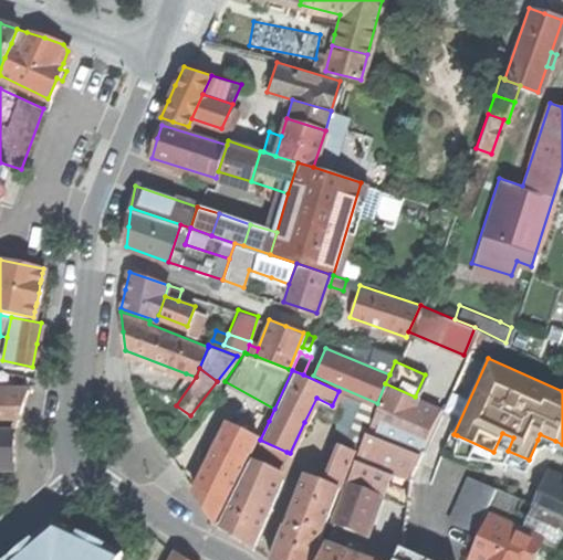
[(196,377),(186,373),(168,400),(176,405),(196,377)]
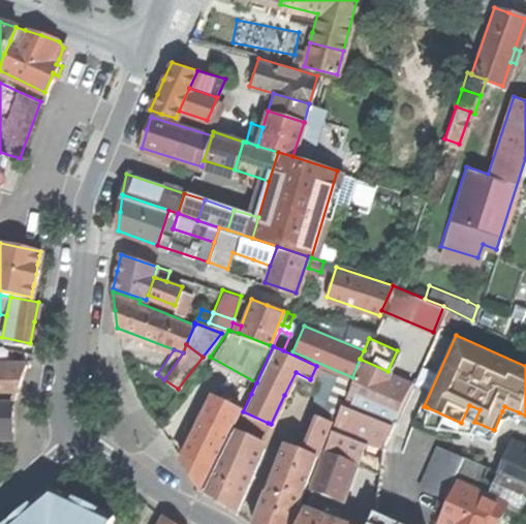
[(409,381),(388,371),(360,359),(352,377),(351,379),(340,406),(323,450),(354,462),(377,471),(382,441),(409,381)]
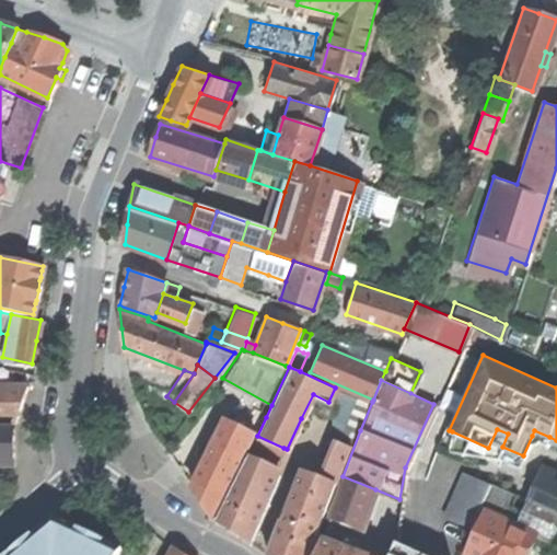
[(0,418),(12,419),(20,400),(25,384),(0,383),(0,418)]
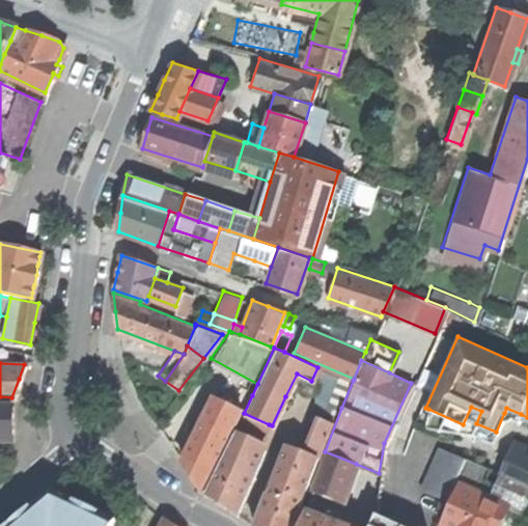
[(318,404),(337,411),(339,407),(341,408),(353,381),(322,367),(313,387),(313,402),(318,404)]
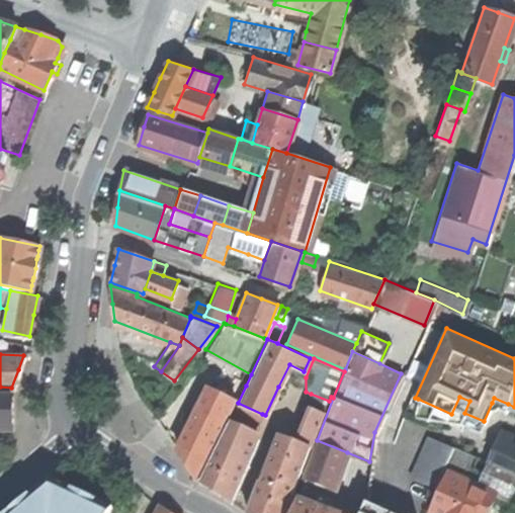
[(220,373),(212,388),(235,401),(238,403),(246,386),(220,373)]
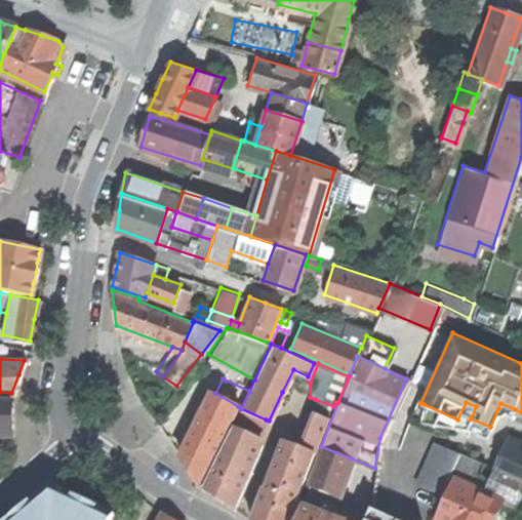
[(200,482),(238,406),(215,393),(210,391),(198,415),(194,425),(179,452),(189,467),(200,482)]
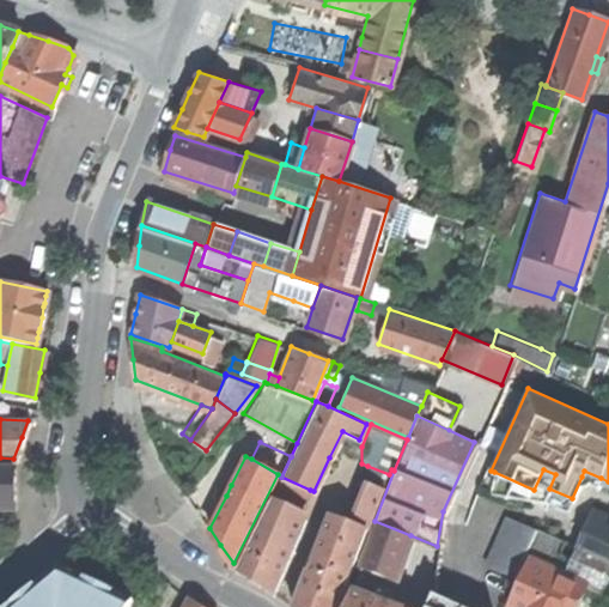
[(0,507),(12,507),(12,486),(12,466),(0,465),(0,507)]
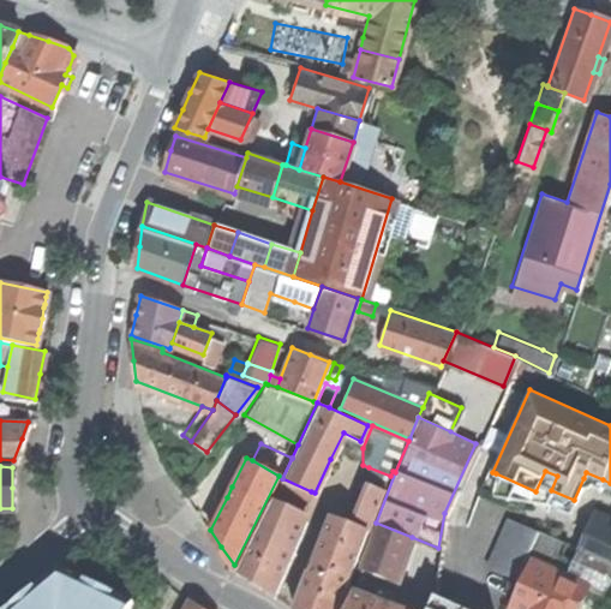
[(367,483),(385,489),(390,476),(369,467),(364,481),(367,483)]
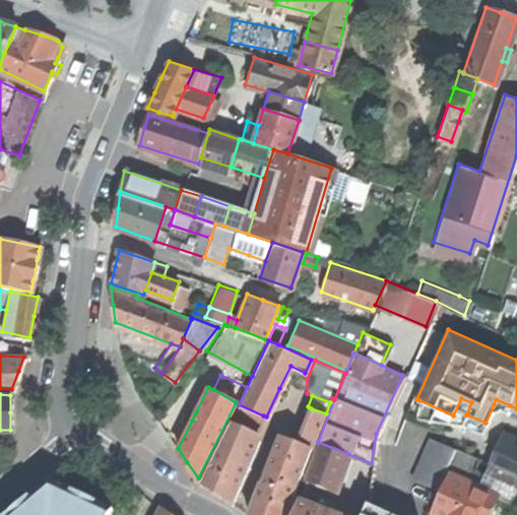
[(463,421),(466,414),(471,402),(461,398),(453,415),(463,421)]
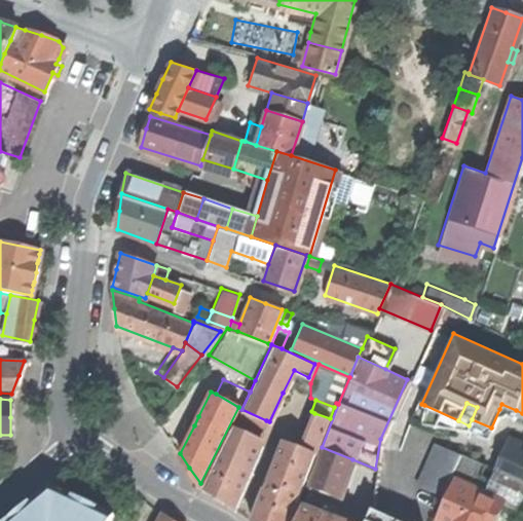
[(513,415),(516,410),(501,404),(499,409),(513,415)]
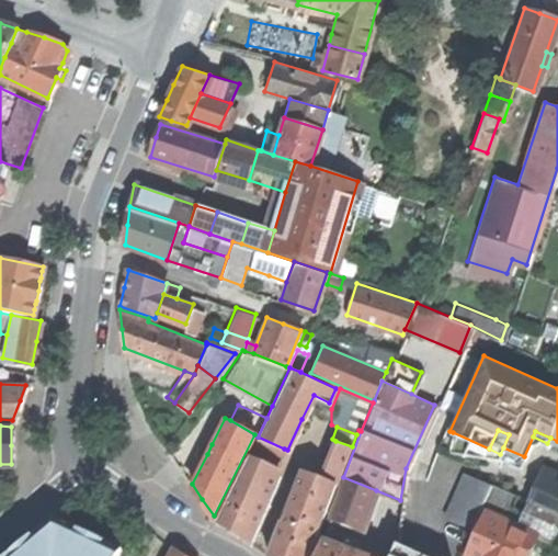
[(489,449),(453,432),(450,450),(499,456),(500,454),(489,449)]
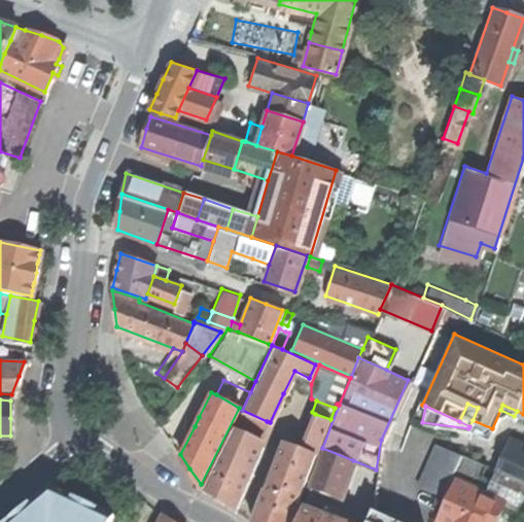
[(259,436),(267,421),(242,410),(235,424),(259,436)]
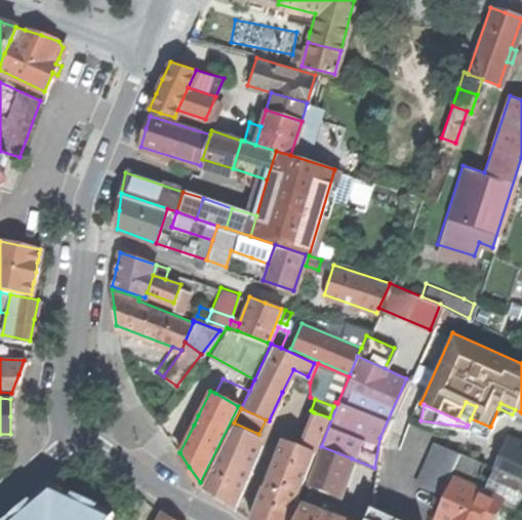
[(186,422),(194,425),(198,415),(190,411),(186,422)]
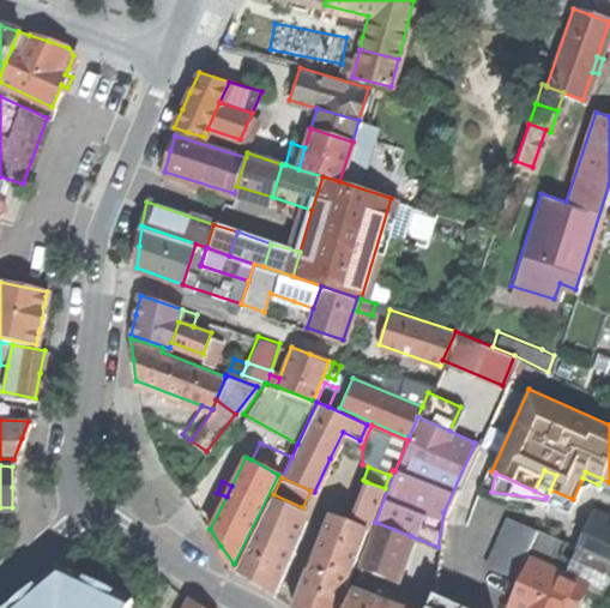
[(367,482),(351,523),(366,528),(369,529),(385,488),(367,482)]
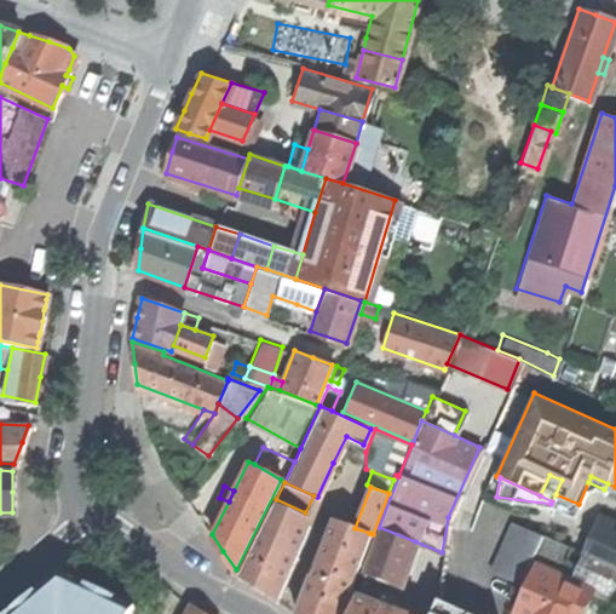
[(574,515),(579,504),(556,494),(552,501),(551,504),(574,515)]
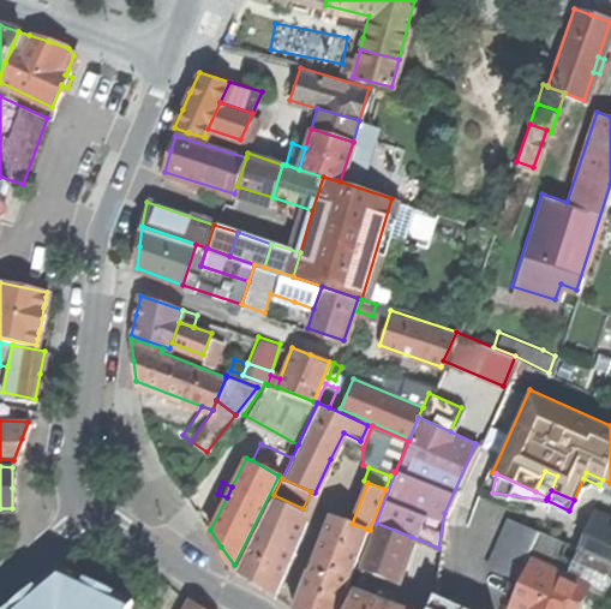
[(270,503),(238,569),(253,580),(274,593),(305,518),(270,503)]
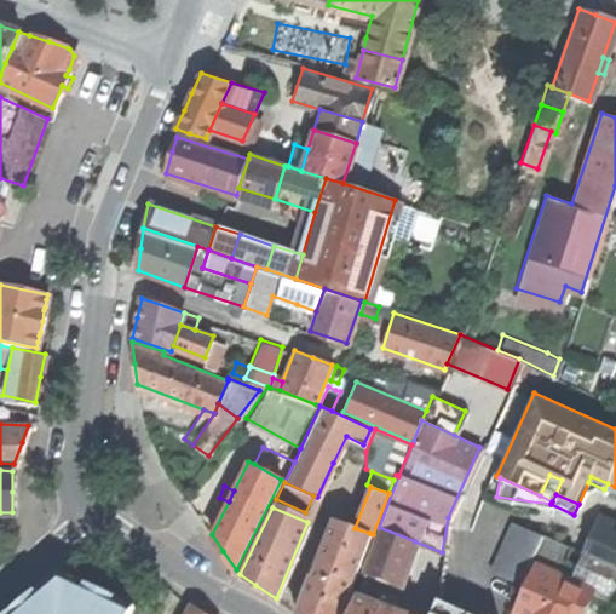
[(605,601),(615,575),(615,516),(597,509),(592,521),(589,528),(580,550),(569,545),(557,573),(591,587),(588,594),(605,601)]
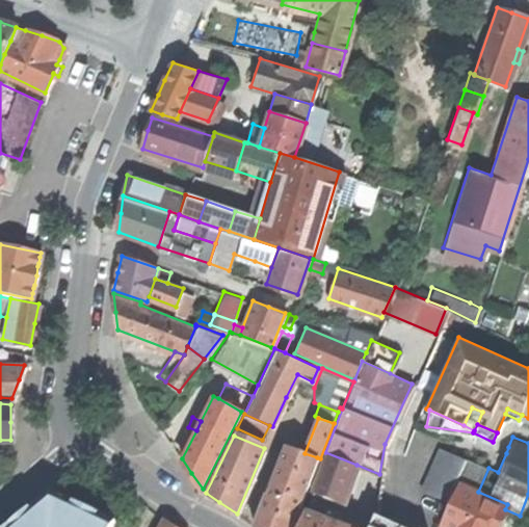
[(498,450),(506,453),(508,447),(501,444),(498,450)]
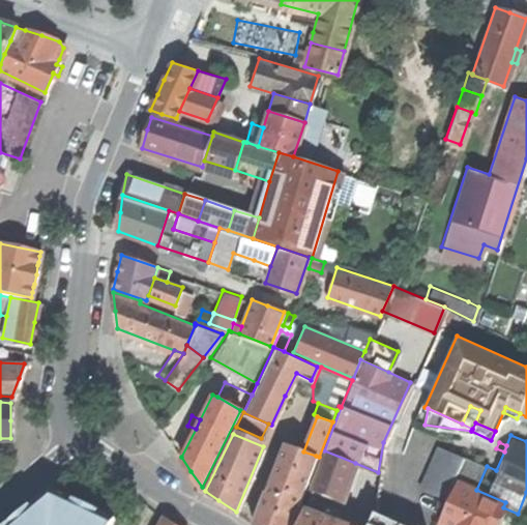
[(255,524),(289,524),(316,456),(303,451),(285,444),(253,523),(255,524)]
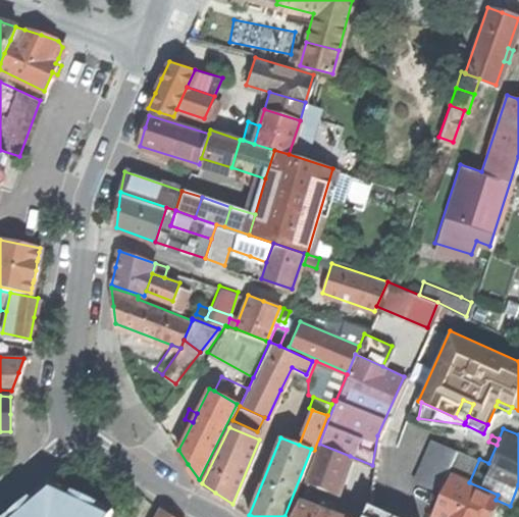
[(430,437),(413,476),(438,487),(446,472),(456,449),(430,437)]
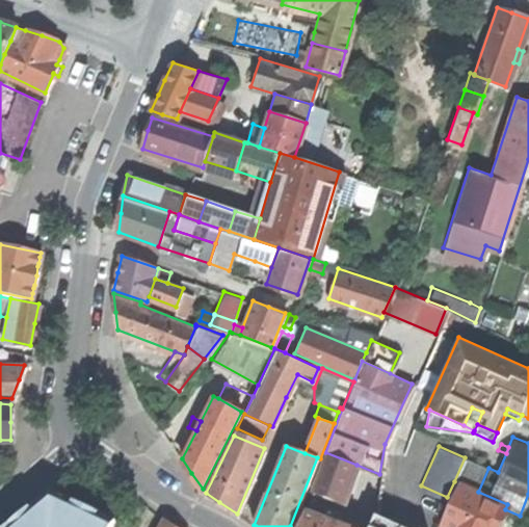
[(356,465),(325,452),(311,490),(321,494),(342,502),(356,465)]
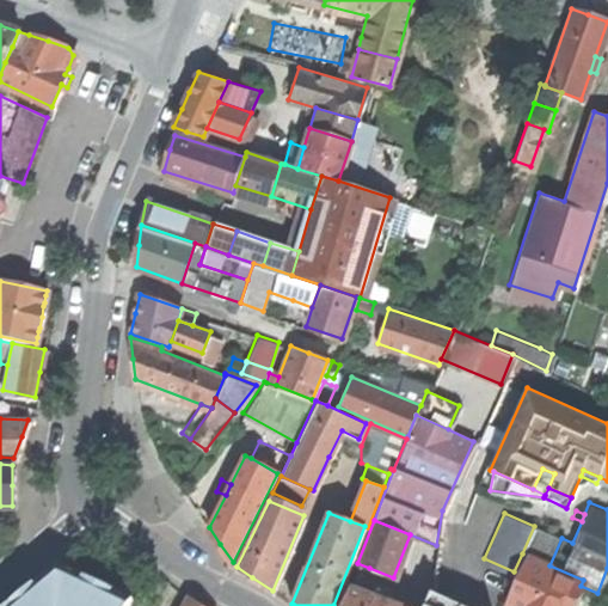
[(526,555),(550,565),(562,538),(534,526),(522,554),(526,555)]
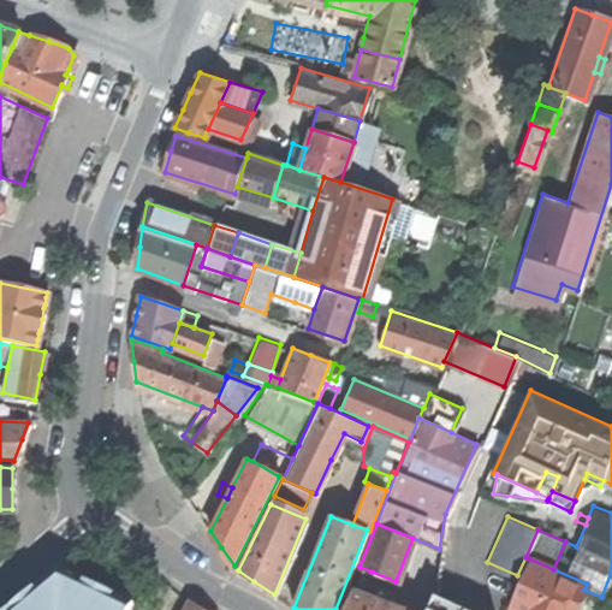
[(575,609),(584,590),(587,584),(553,569),(529,558),(507,608),(511,609),(575,609)]
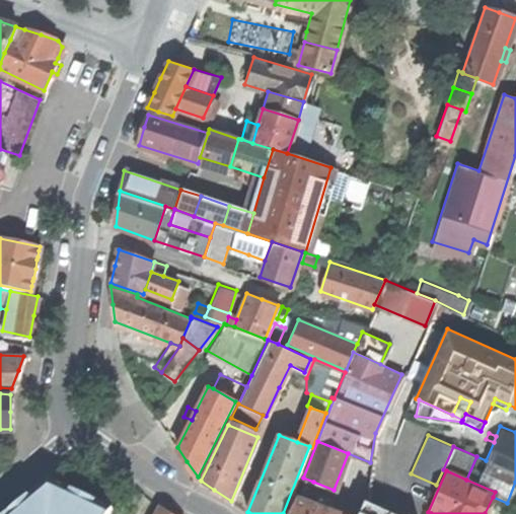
[(48,475),(1,513),(107,513),(112,506),(76,489),(48,475)]
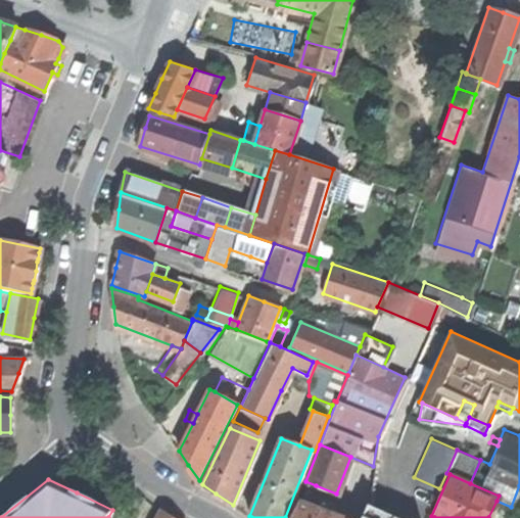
[(310,502),(316,485),(305,481),(303,480),(297,497),(310,502)]
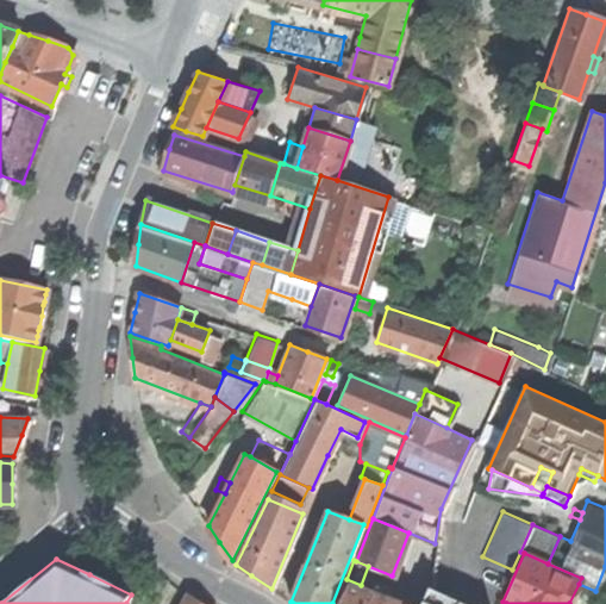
[(397,603),(349,586),(342,603),(397,603)]
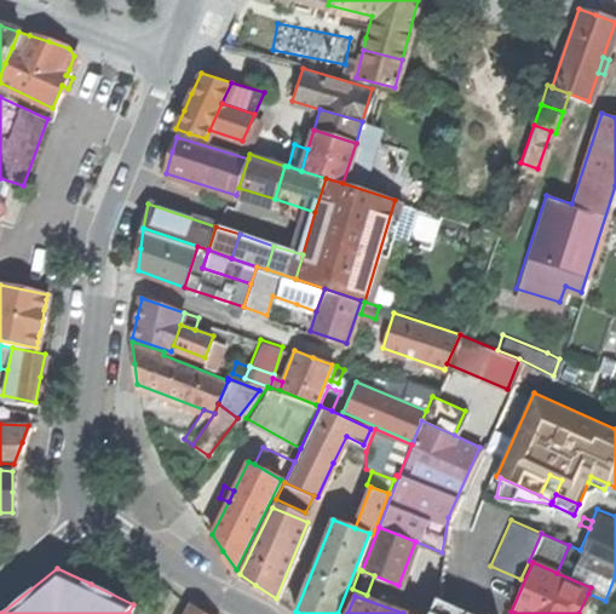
[(473,613),(437,597),(430,613),(473,613)]
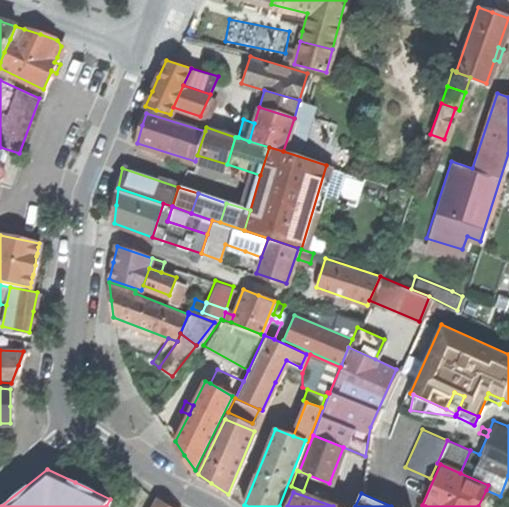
[(170,506),(167,505),(156,497),(151,506),(170,506)]
